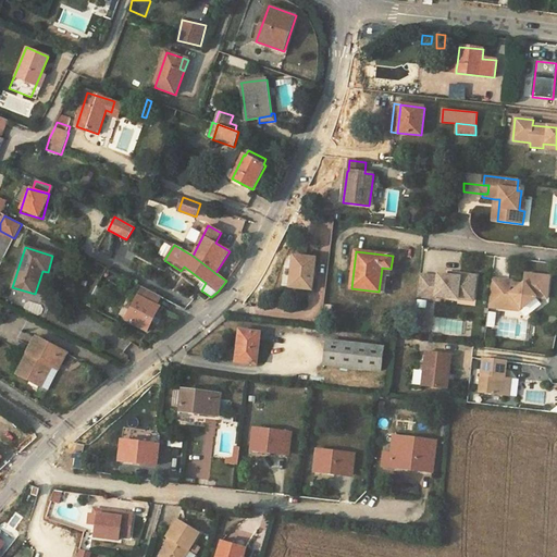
[(317,260),(295,258),(291,288),(312,292),(317,260)]
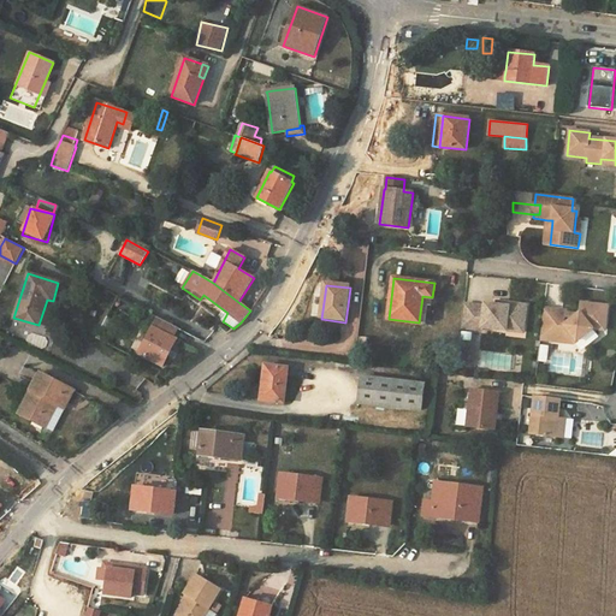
[(422,296),(419,323),(426,324),(427,306),(431,306),(432,297),(422,296)]
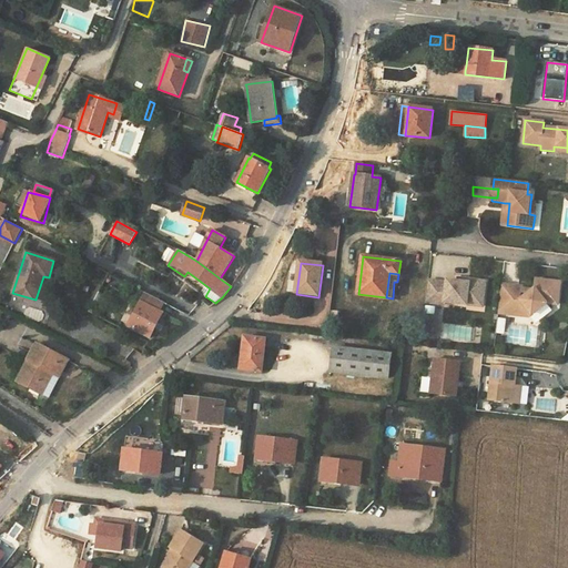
[(105,281),(122,291),(127,283),(109,274),(105,281)]
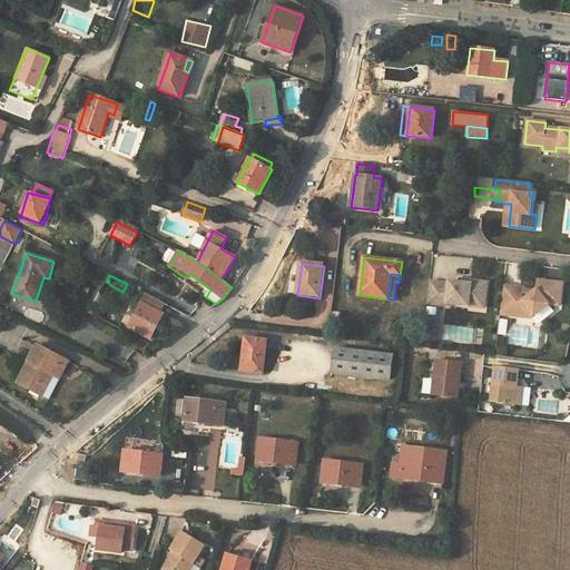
[(526,288),(505,285),(501,314),(532,318),(550,305),(561,306),(564,284),(540,281),(539,290),(523,301),(526,288)]
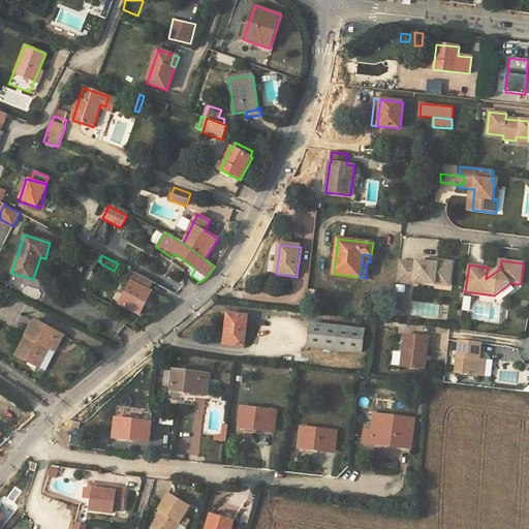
[(418,263),(401,261),(399,282),(416,284),(416,282),(437,284),(437,280),(452,281),(454,262),(439,261),(438,263),(428,262),(418,261),(418,263)]
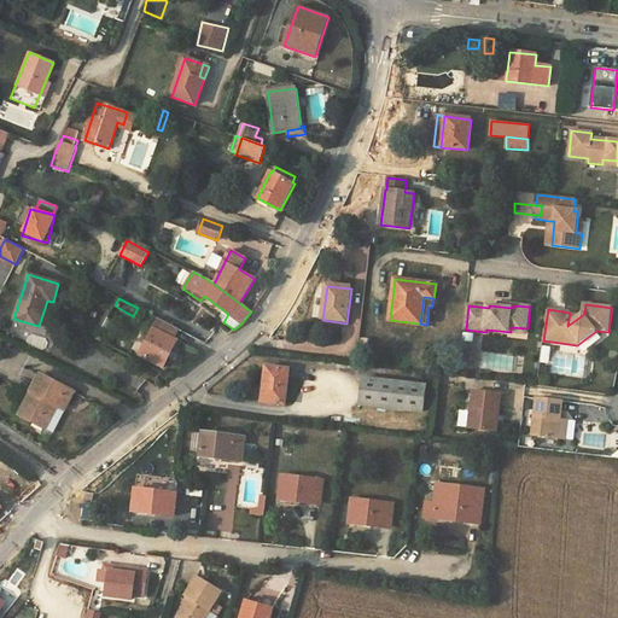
[(159,319),(140,354),(164,367),(178,340),(174,338),(179,328),(159,319)]
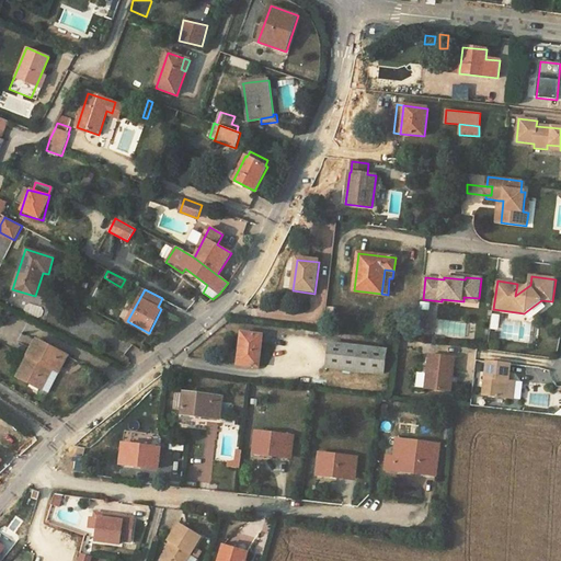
[(431,316),(421,315),(419,333),(428,334),(431,316)]
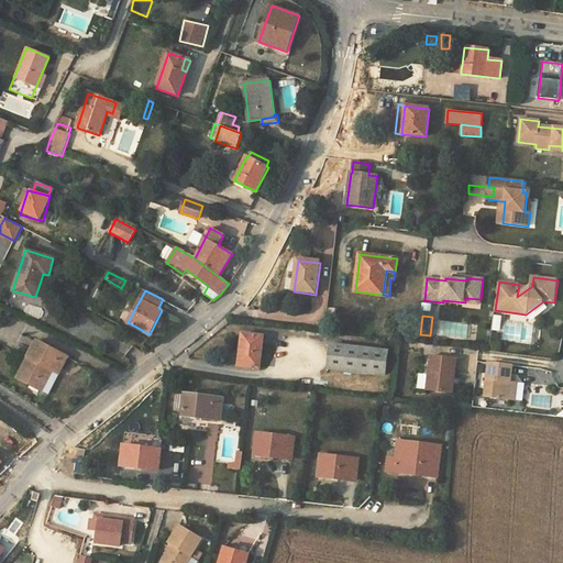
[(242,333),(238,365),(256,367),(257,353),(261,354),(263,337),(242,333)]
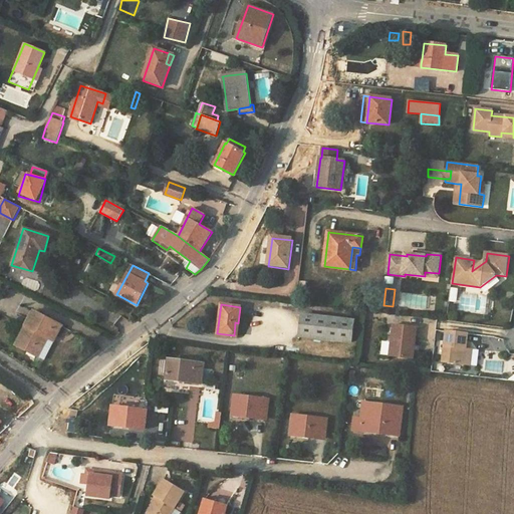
[(34,311),(16,345),(44,359),(62,325),(34,311)]
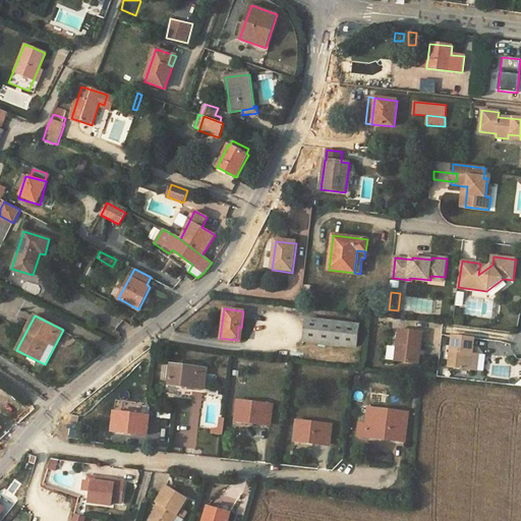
[(305,319),(303,341),(356,347),(358,326),(305,319)]
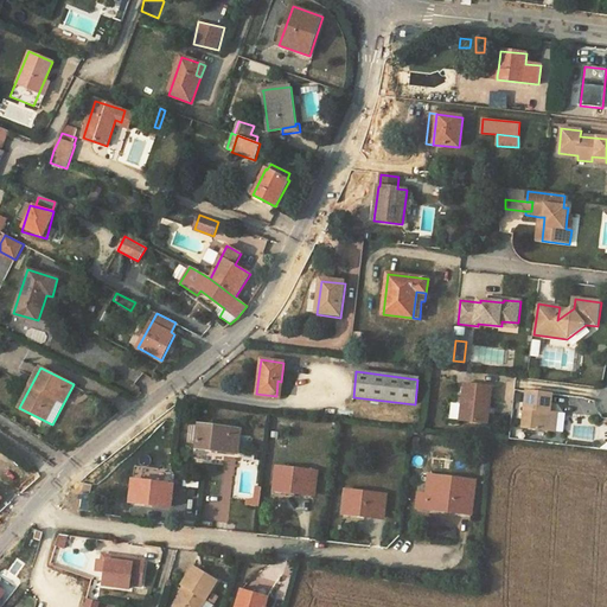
[(494,389),(466,385),(462,422),(486,425),(487,409),(492,410),(494,389)]
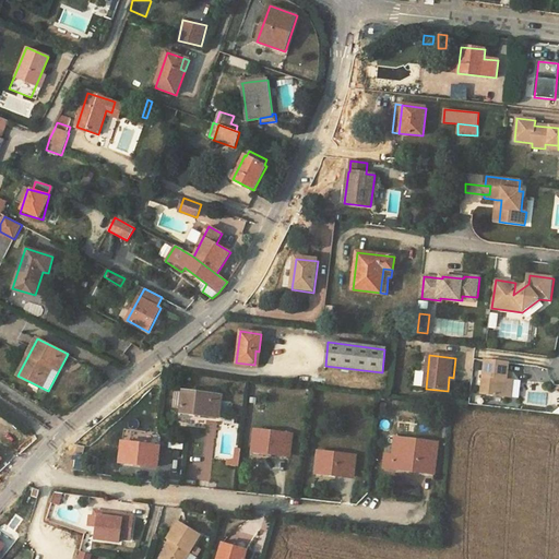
[(510,364),(487,361),(484,395),(510,397),(512,380),(509,379),(510,364)]
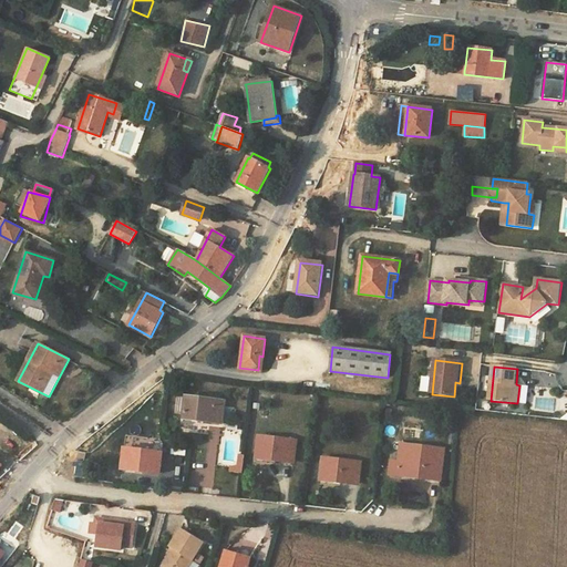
[(186,398),(184,419),(220,423),(223,402),(186,398)]
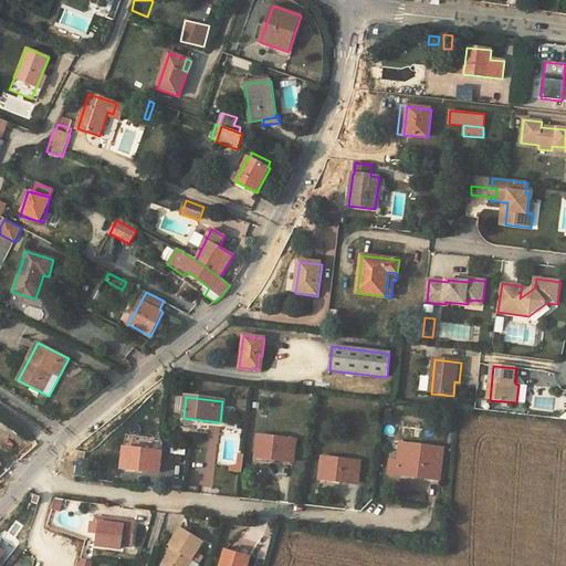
[(259,436),(257,458),(293,462),(295,440),(259,436)]
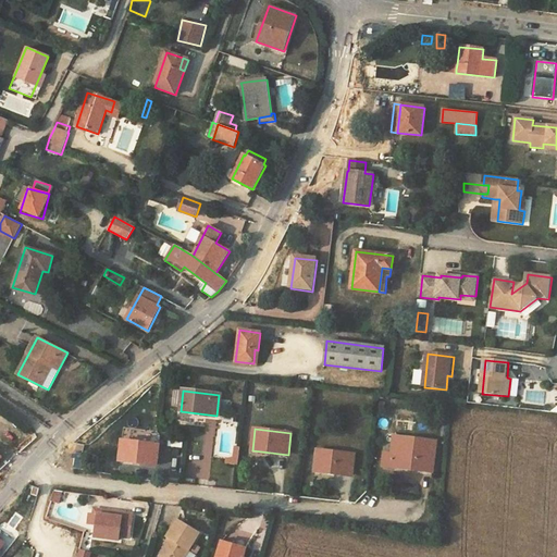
[(121,441),(119,461),(157,467),(158,448),(149,447),(149,444),(121,441)]
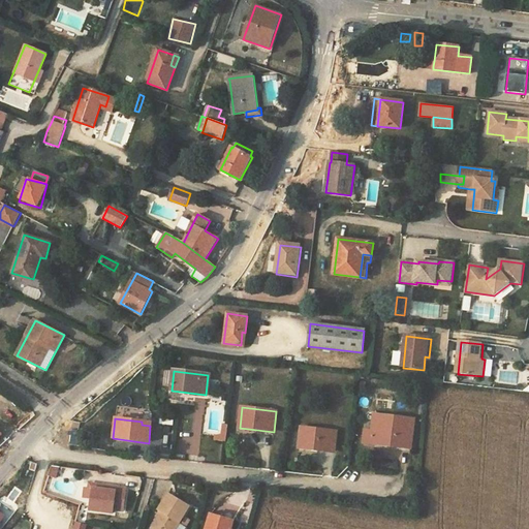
[(378,425),(376,444),(409,447),(411,430),(404,430),(404,427),(378,425)]
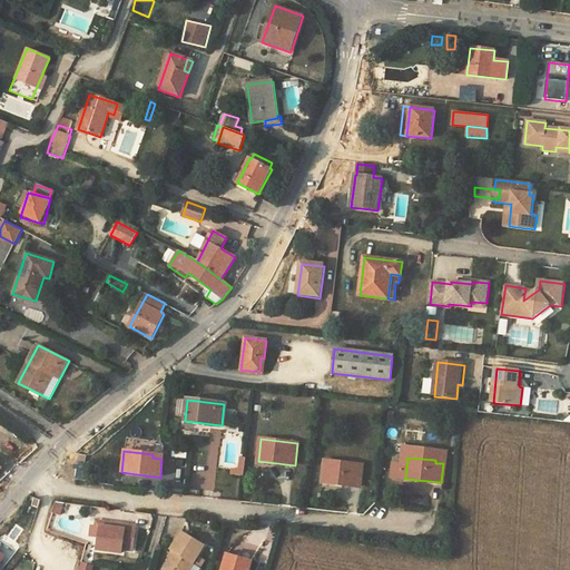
[(324,461),(322,483),(360,488),(362,468),(353,467),(353,464),(324,461)]
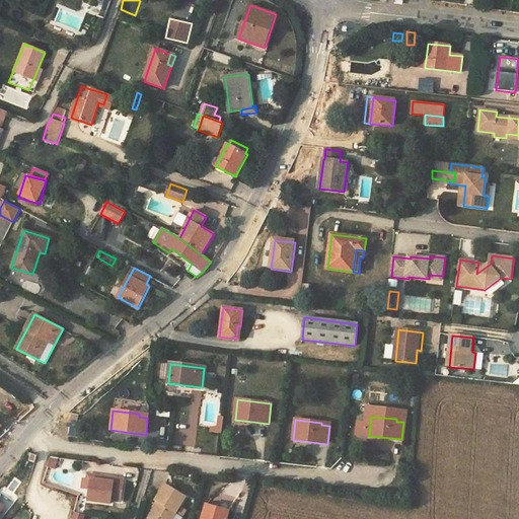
[(112,482),(89,479),(81,478),(80,489),(88,489),(86,500),(109,503),(110,499),(119,500),(122,478),(112,477),(112,482)]
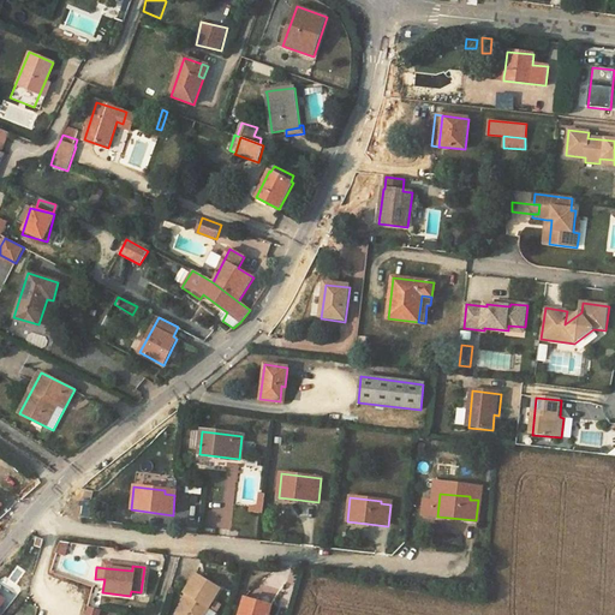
[(195,573),(183,592),(186,595),(177,609),(186,614),(201,614),(219,587),(195,573)]
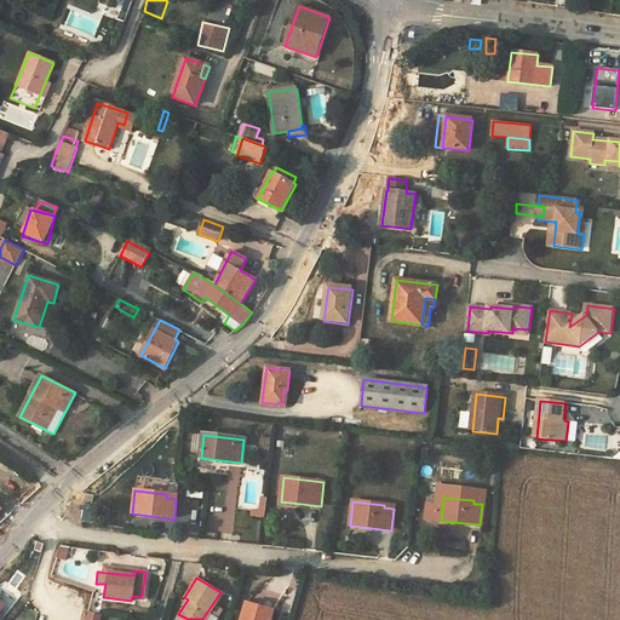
[(268,619),(271,610),(244,603),(239,619),(268,619)]
